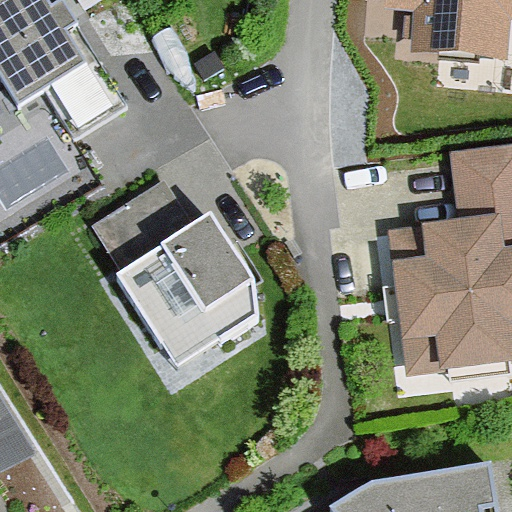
[(35,0),(0,0),(0,133),(86,76),(35,0)]
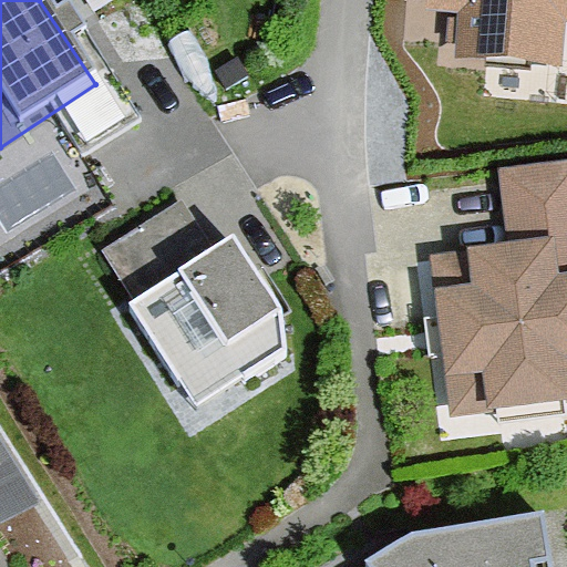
[(566,0),(457,0),(456,49),(566,51),(566,0)]
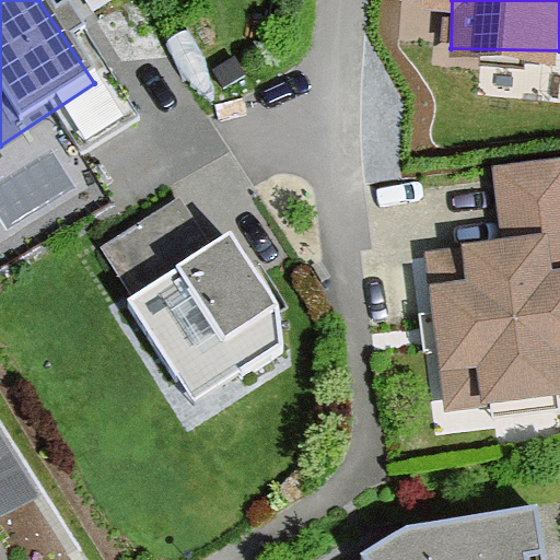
[(513,241),(424,252),(442,407),(559,392),(559,164),(504,172),(513,241)]
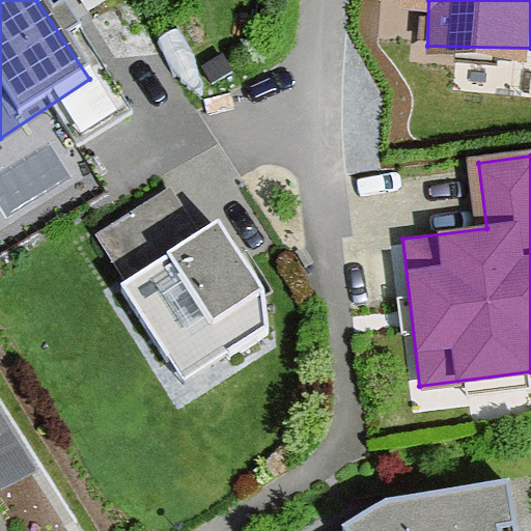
[(190,213),(83,283),(171,416),(277,345),(190,213)]
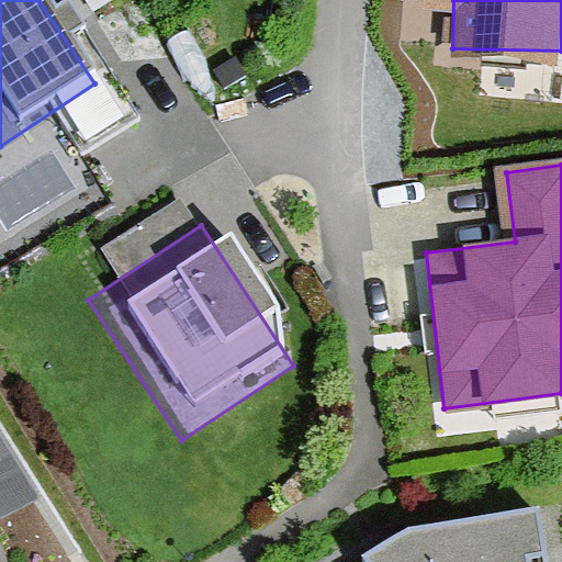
[(0,435),(0,518),(38,495),(0,435)]
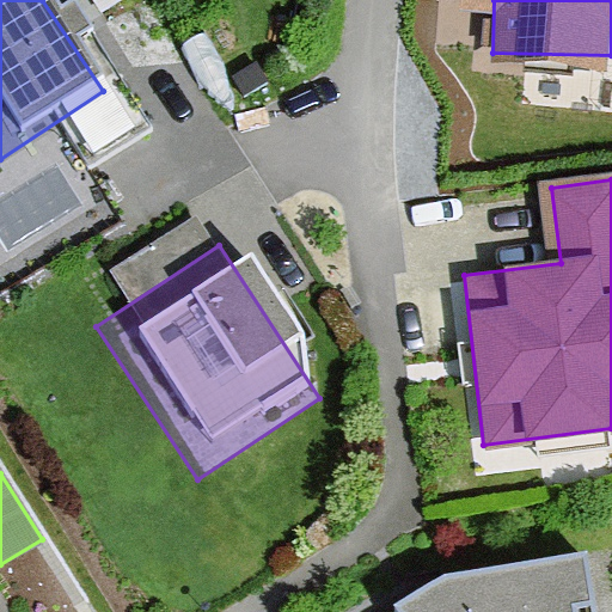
[(444,574),(392,607),(396,611),(594,611),(585,552),(444,574)]
